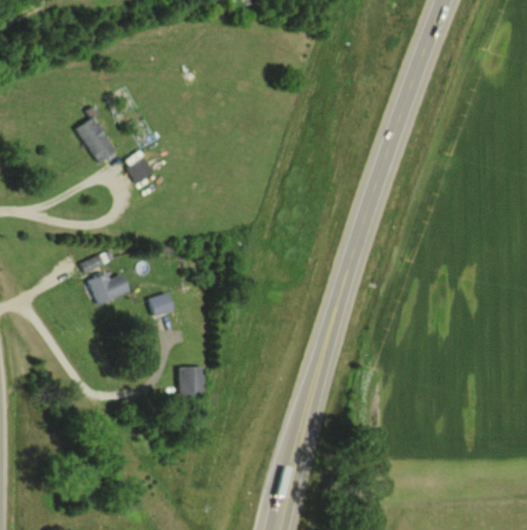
[(76,129),(99,164),(116,152),(92,118),(76,129)]
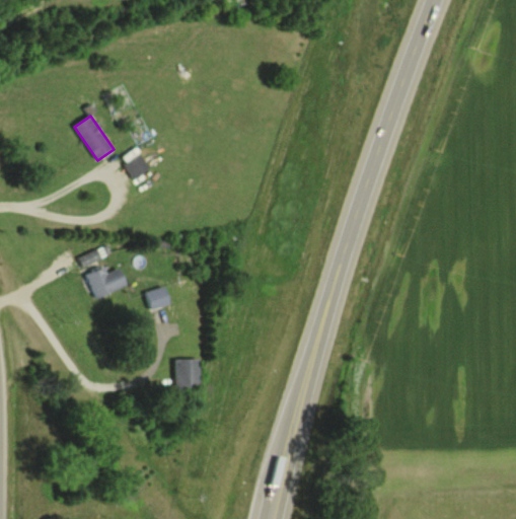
[(150,168),(140,154),(125,165),(135,179),(150,168)]
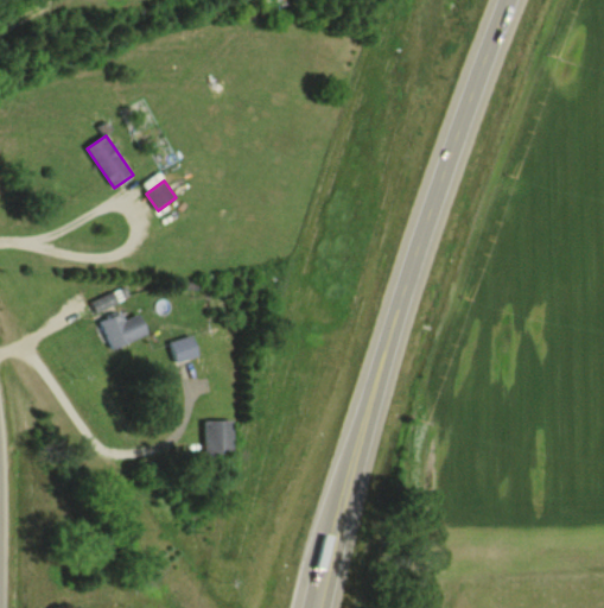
[(118,302),(112,292),(94,305),(100,315),(118,302)]
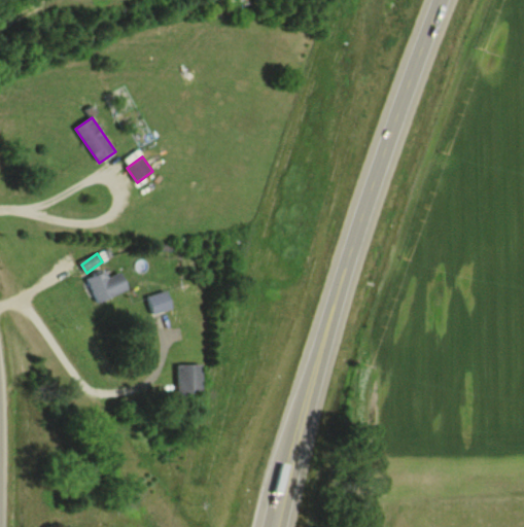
[(121,273),(108,278),(106,272),(88,279),(98,304),(129,290),(121,273)]
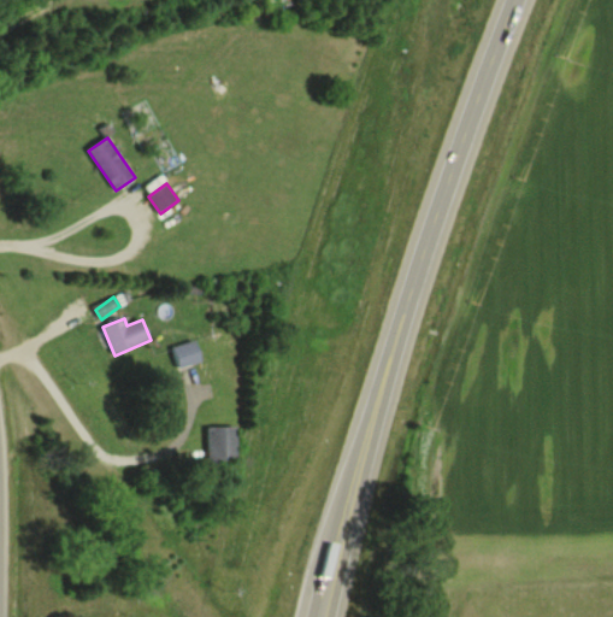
[(208,427),(208,463),(239,463),(239,427),(208,427)]
